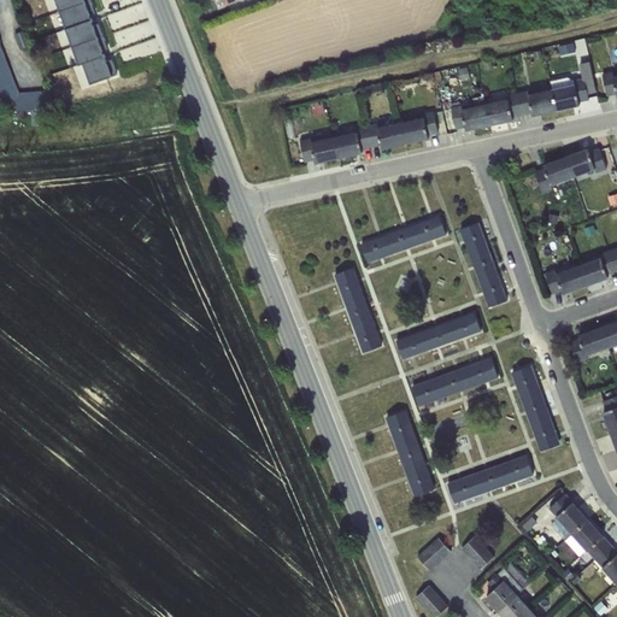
[(83,0),(58,0),(77,64),(84,62),(90,81),(118,74),(113,57),(110,58),(99,22),(90,24),(83,0)]
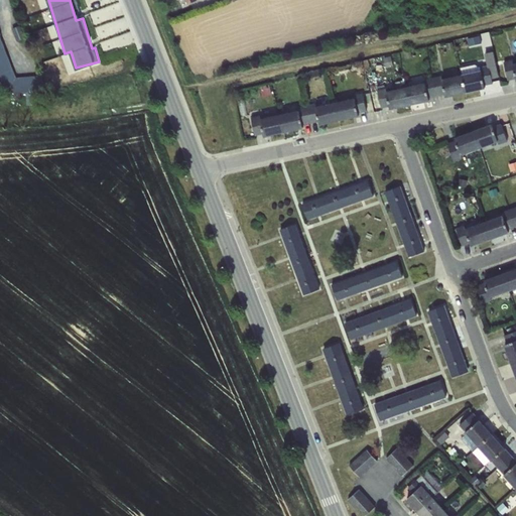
[(0,73),(3,83),(9,83),(9,92),(22,92),(39,86),(34,74),(18,74),(12,55),(12,45),(21,70),(34,66),(34,59),(24,32),(24,34),(19,20),(11,20),(9,15),(9,49),(3,33),(0,26),(0,73)]
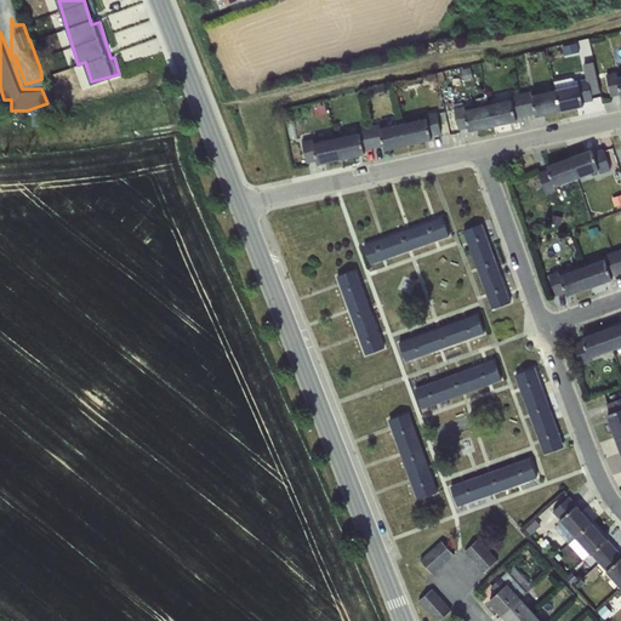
[(620,95),(620,74),(619,75),(617,72),(605,74),(610,96),(620,95)]
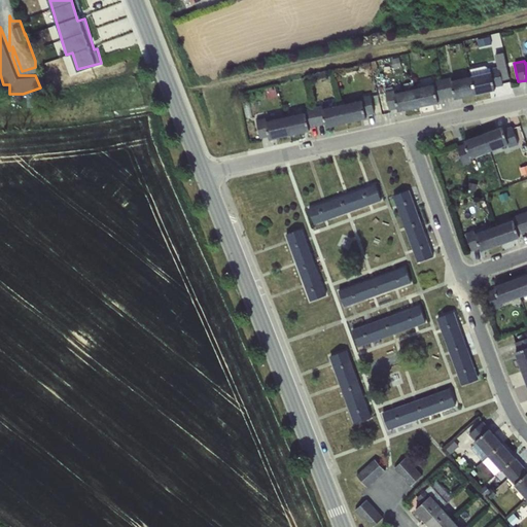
[(490,71),(470,76),(475,95),(495,91),(495,88),(503,85),(499,67),(490,69),(490,71)]
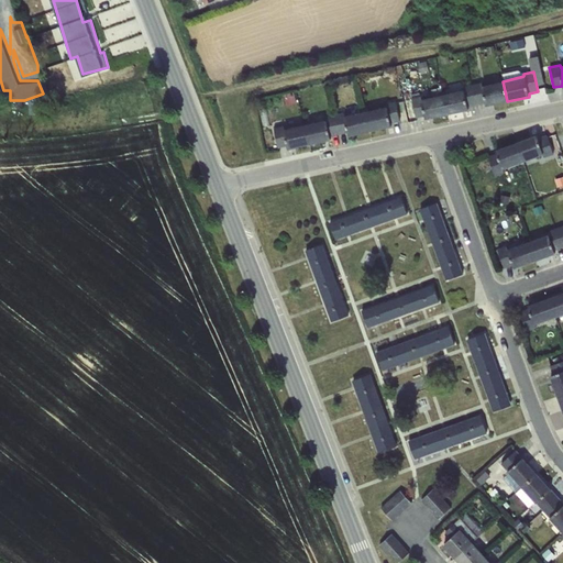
[(486,106),(507,101),(503,81),(483,86),(482,81),(472,84),(476,105),(486,102),(486,106)]
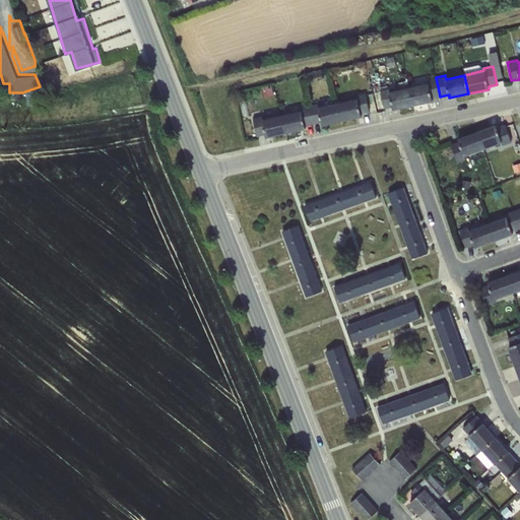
[(432,98),(440,96),(436,77),(427,79),(428,82),(408,87),(412,106),(433,102),(432,98)]
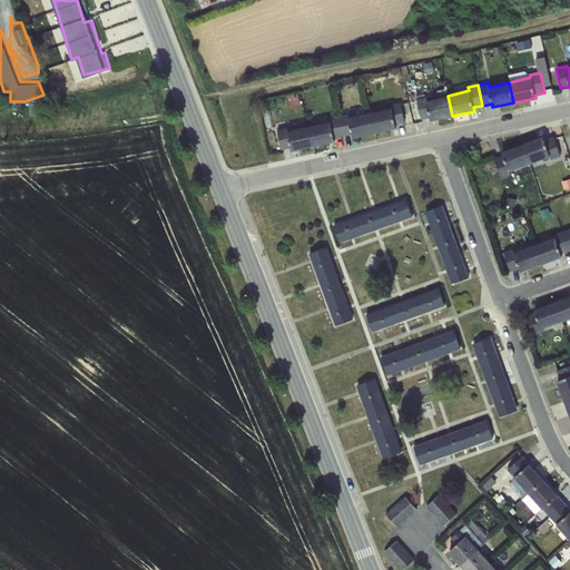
[(431,120),(452,116),(448,96),(428,99),(426,96),(416,98),(421,119),(430,117),(431,120)]
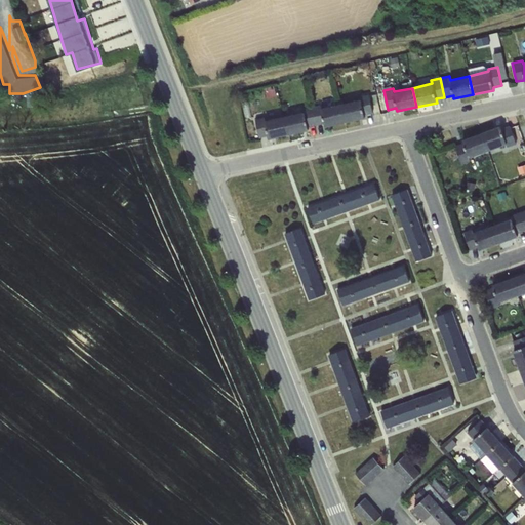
[(360,99),(339,104),(344,123),(365,118),(364,116),(372,114),(368,94),(359,96),(360,99)]
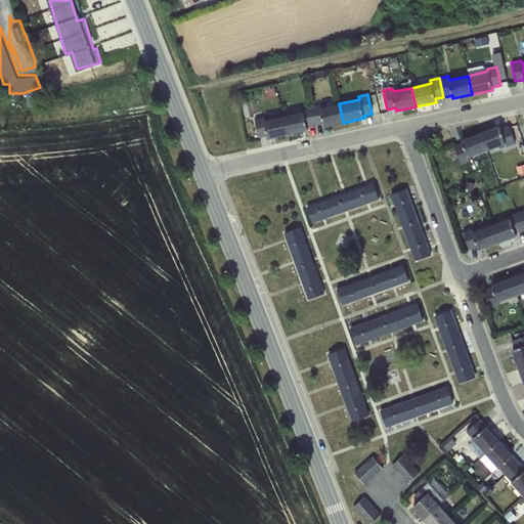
[(324,127),(343,123),(339,103),(320,107),(320,104),(311,106),(315,125),(323,124),(324,127)]
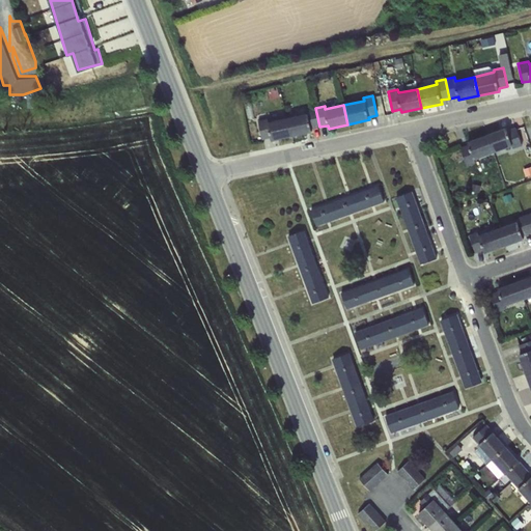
[(311,129),(319,127),(315,108),(305,110),(306,113),(286,117),(290,137),(311,132),(311,129)]
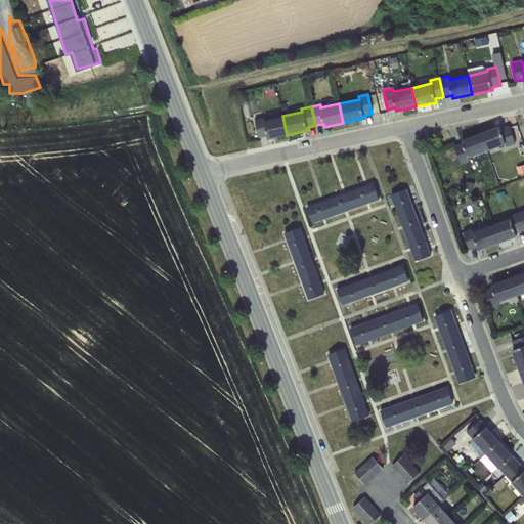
[(267,139),(287,135),(282,116),(264,120),(265,124),(255,126),(258,138),(266,136),(267,139)]
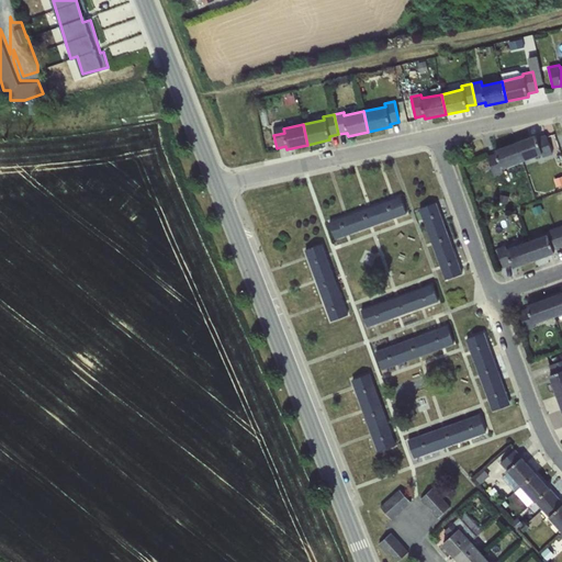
[(536,135),(516,143),(524,163),(542,156),(544,159),(553,155),(547,136),(538,139),(536,135)]
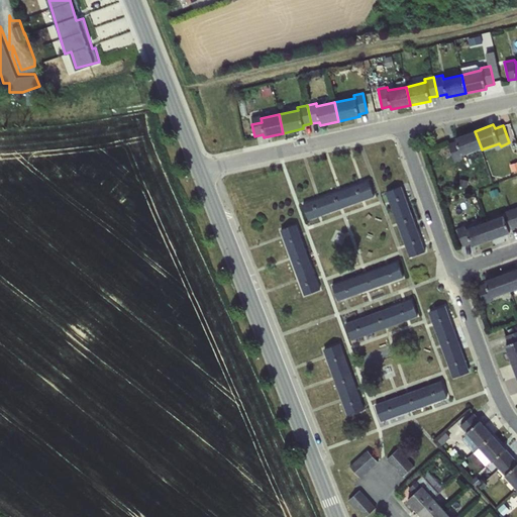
[(463,157),(482,149),(475,131),(455,138),(456,141),(448,143),(454,163),(464,159),(463,157)]
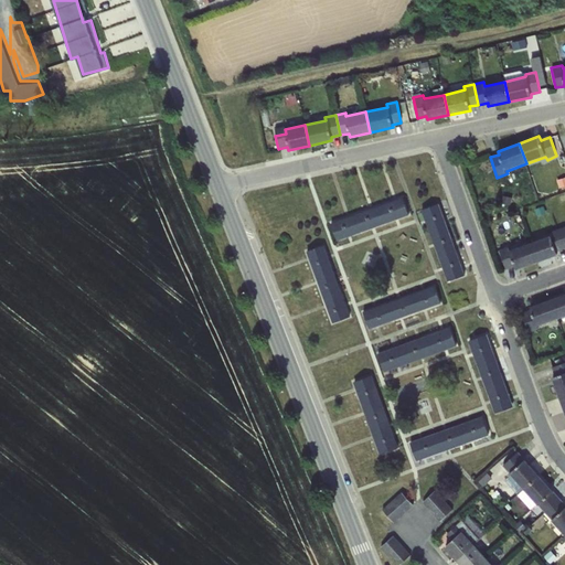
[(380,206),(385,224),(409,215),(403,198),(380,206)]
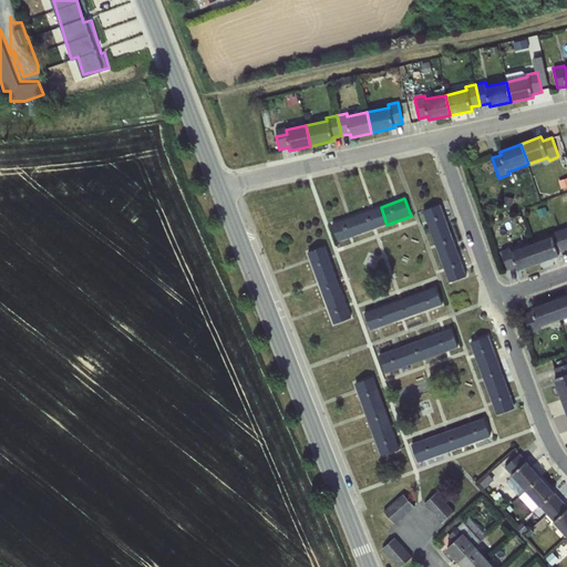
[(423,210),(432,235),(450,229),(441,204),(423,210)]
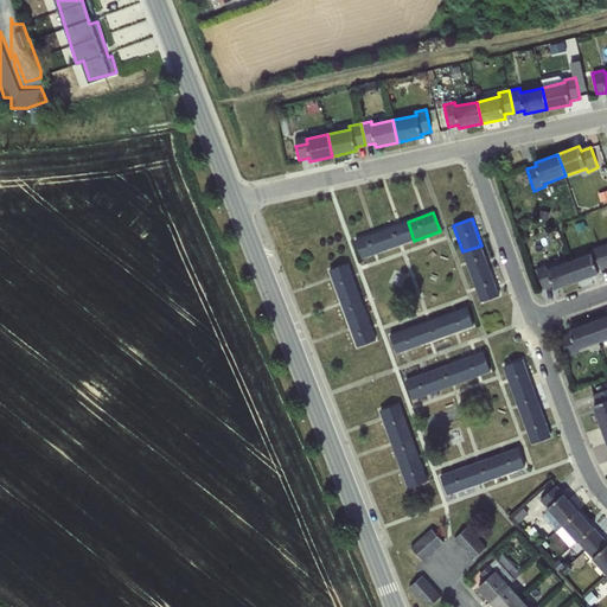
[(382,230),(387,250),(414,241),(408,222),(382,230)]
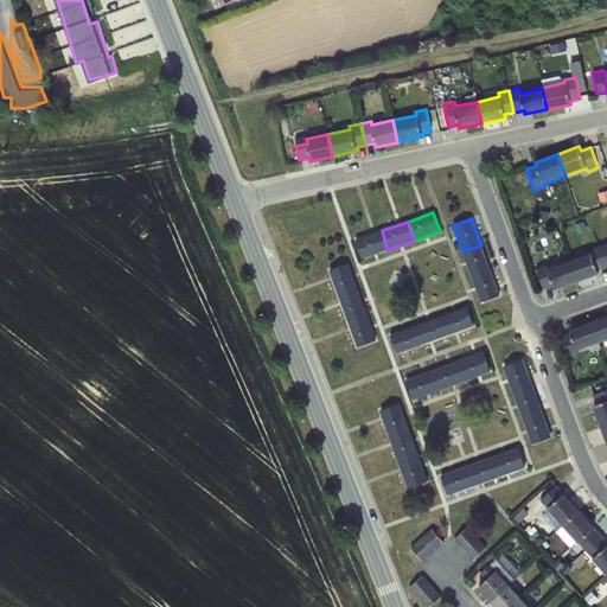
[(387,250),(382,230),(356,241),(362,259),(387,250)]
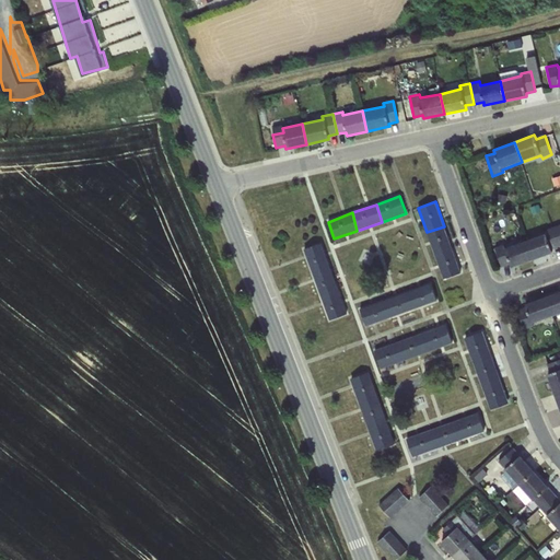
[(427,232),(434,255),(452,249),(444,226),(427,232)]
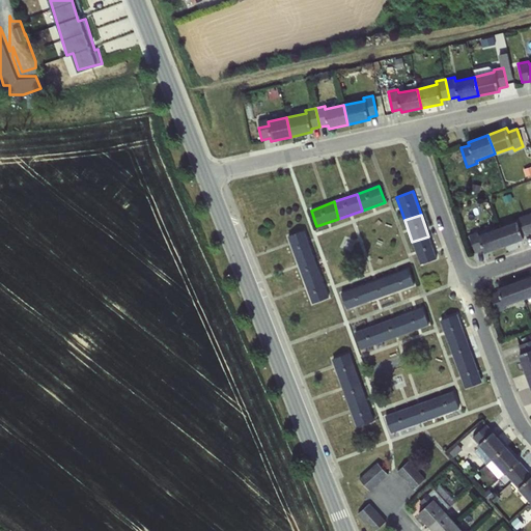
[(523,236),(530,234),(524,215),(515,218),(516,222),(499,227),(504,247),(524,240),(523,236)]
